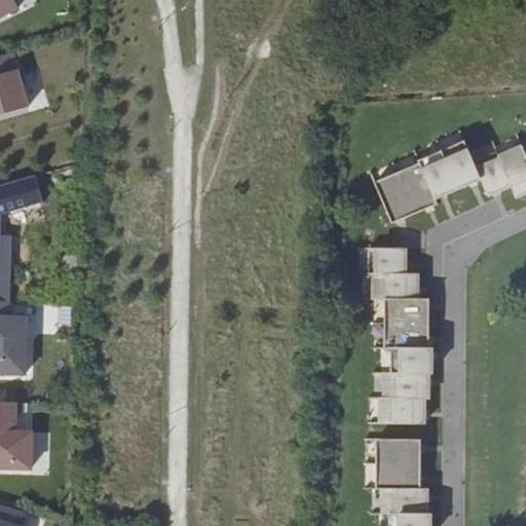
[(0,0),(0,16),(16,9),(12,0),(0,0)]
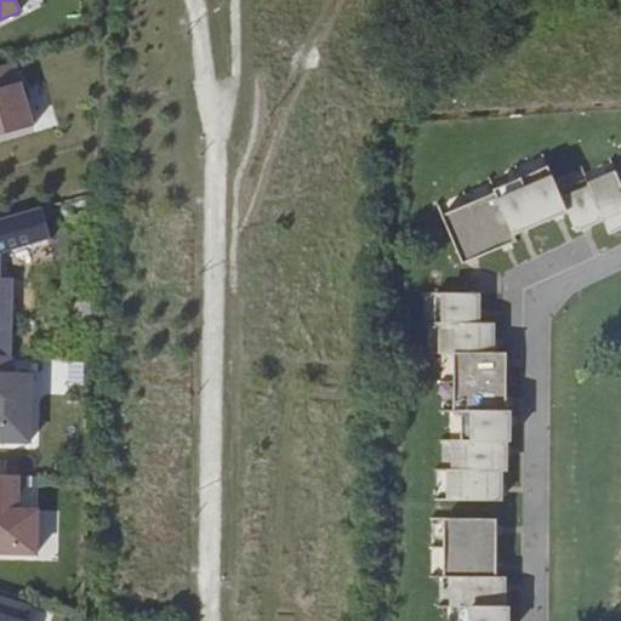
[(13,63),(0,67),(0,137),(33,127),(13,63)]
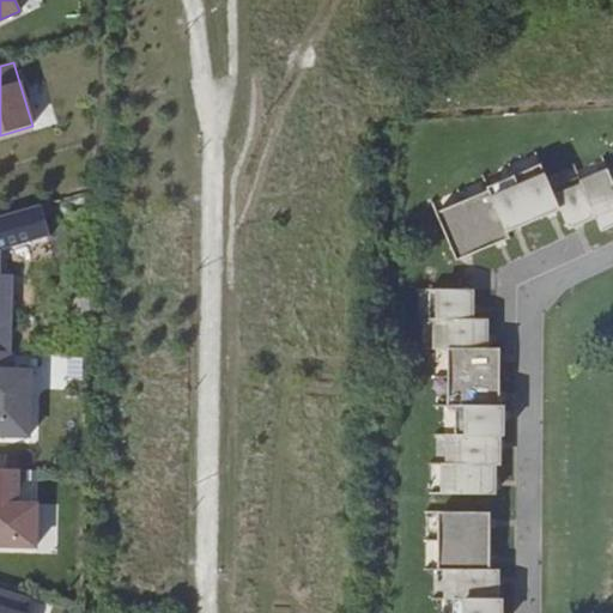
[(436,214),(456,261),(510,238),(507,231),(559,208),(569,229),(595,217),(601,230),(612,224),(612,181),(608,170),(581,182),(580,177),(551,189),(541,165),(487,188),(489,192),(436,214)]
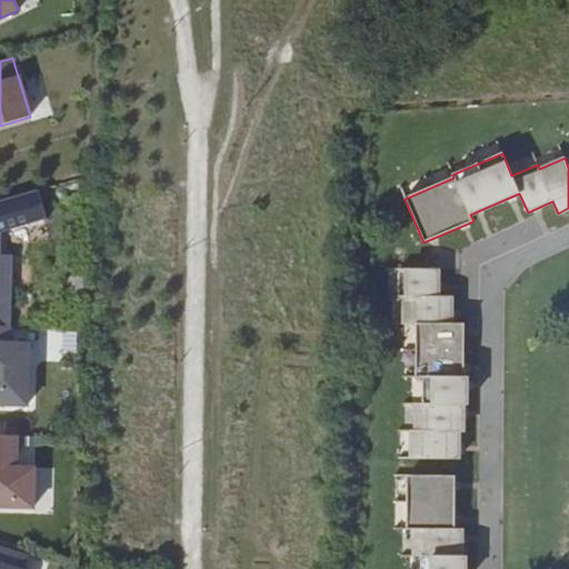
[(22,226),(12,198),(0,201),(0,326),(9,327),(10,327),(12,266),(6,266),(7,231),(22,226)]
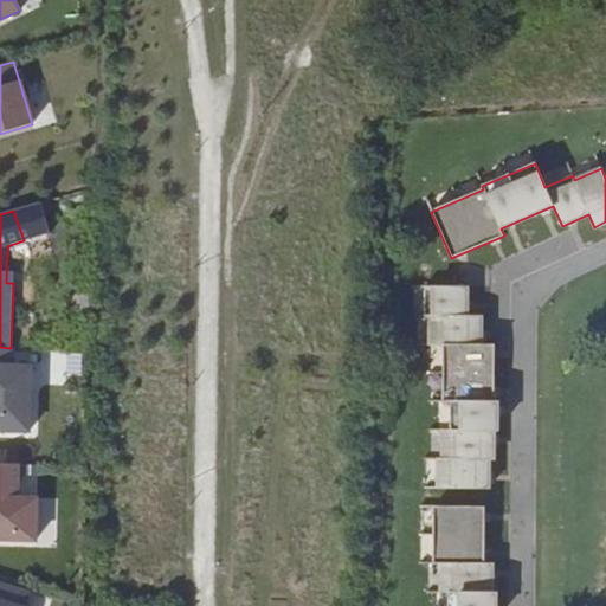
[(438,458),(437,489),(489,489),(489,461),(494,461),(494,432),(497,432),(497,401),(494,401),(495,345),(481,345),(481,316),(466,316),(466,287),(425,287),(425,317),(430,317),(430,346),(443,346),(443,403),(450,403),(450,430),(443,430),(443,458),(438,458)]
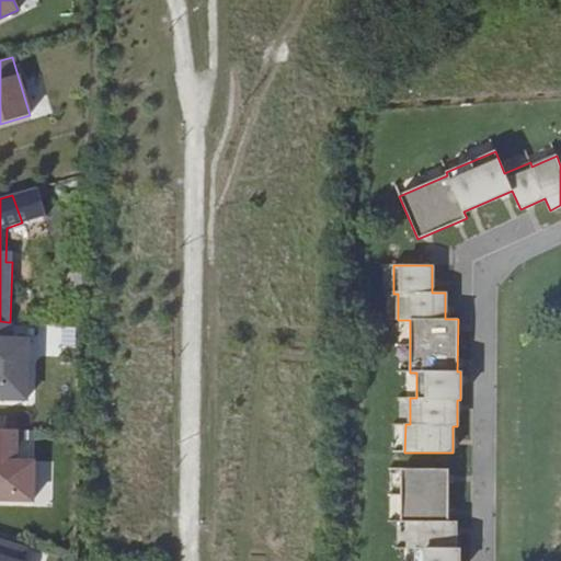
[(0,399),(26,400),(27,339),(8,339),(9,322),(0,321),(0,399)]
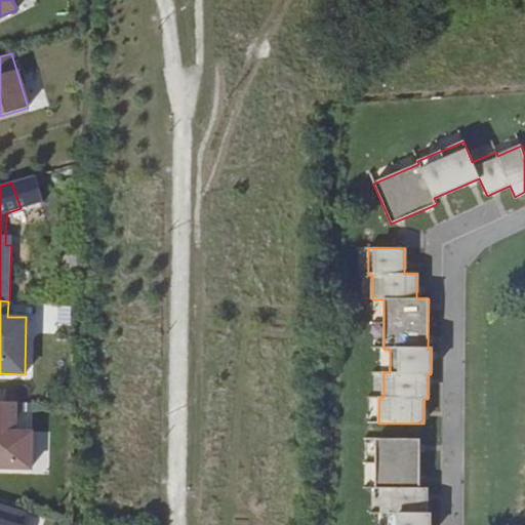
[(15,402),(0,401),(0,468),(31,469),(32,432),(14,432),(15,402)]
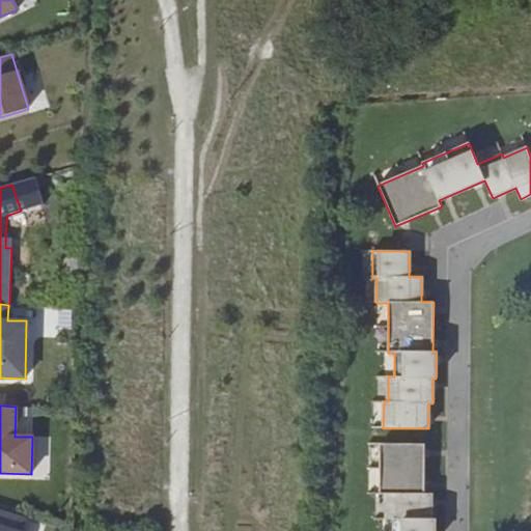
[(425,444),(380,444),(379,495),(386,495),(386,520),(393,520),(392,530),(434,530),(435,519),(430,519),(431,494),(424,494),(425,444)]
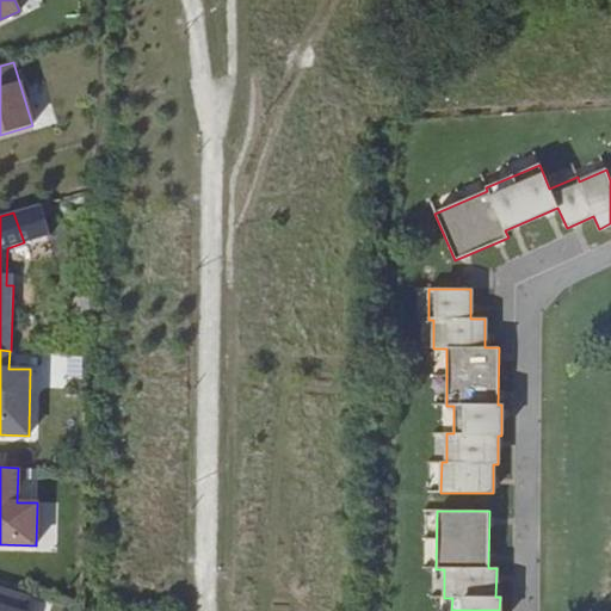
[(24,610),(29,596),(0,586),(0,610),(24,610)]
